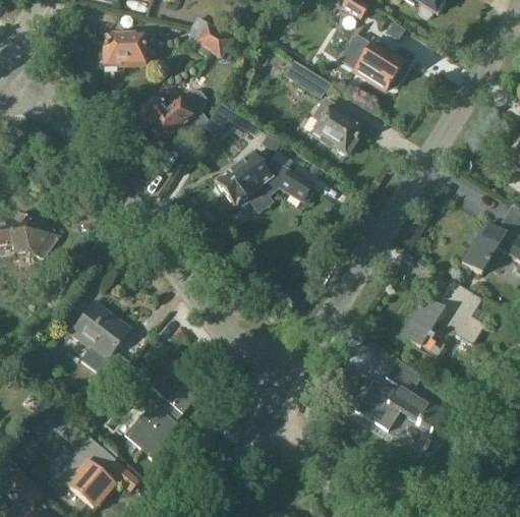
[(333,0),(360,16),(367,6),(368,4),(361,0),(333,0)]
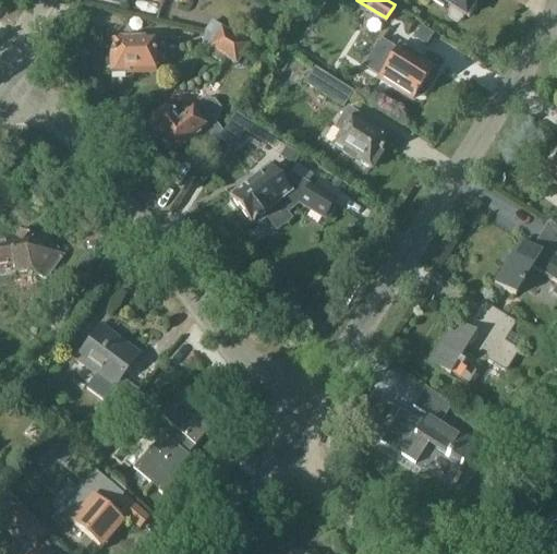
[(438,0),(444,3),(446,0),(464,12),(467,13),(474,0),(438,0)]
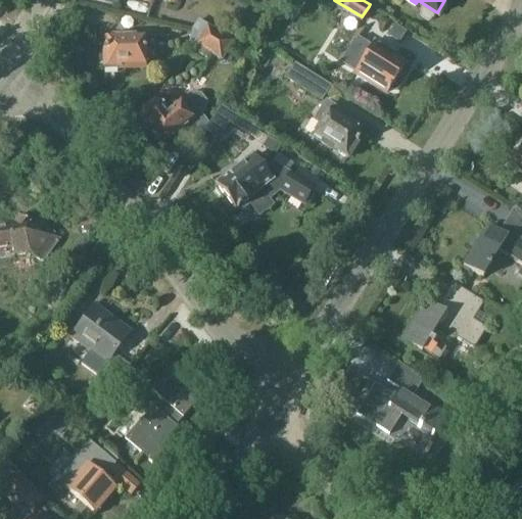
[(199,17),(192,28),(195,28),(202,32),(218,42),(224,33),(199,17)]
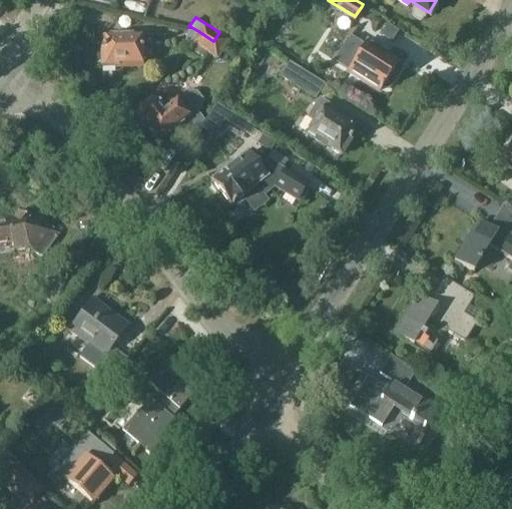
[(188,27),(185,41),(193,43),(207,51),(213,41),(198,31),(191,27),(188,27)]
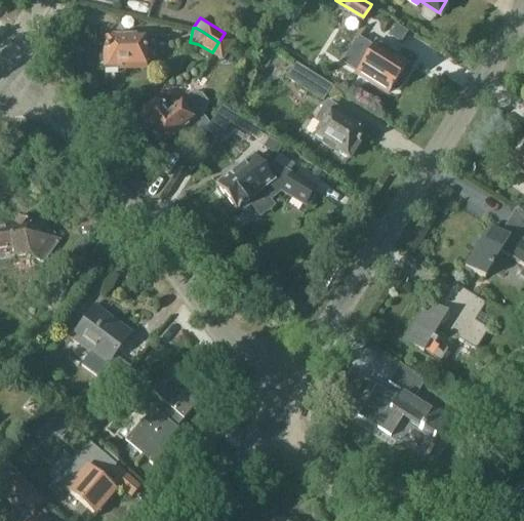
[(218,42),(212,52),(225,61),(236,39),(225,33),(218,42)]
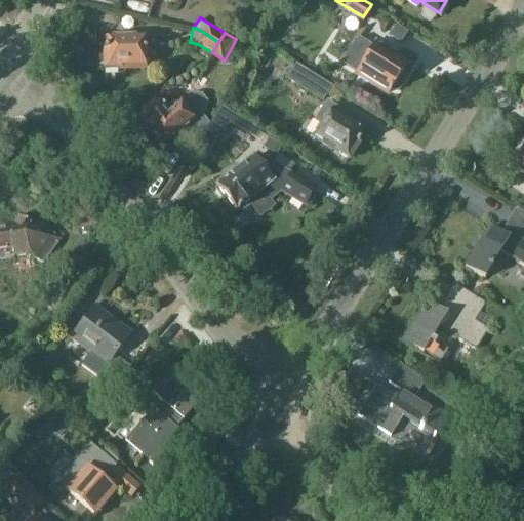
[(357,37),(344,58),(391,88),(392,86),(399,87),(403,81),(399,75),(407,64),(397,57),(399,53),(376,39),(373,43),(360,34),(358,38),(357,37)]
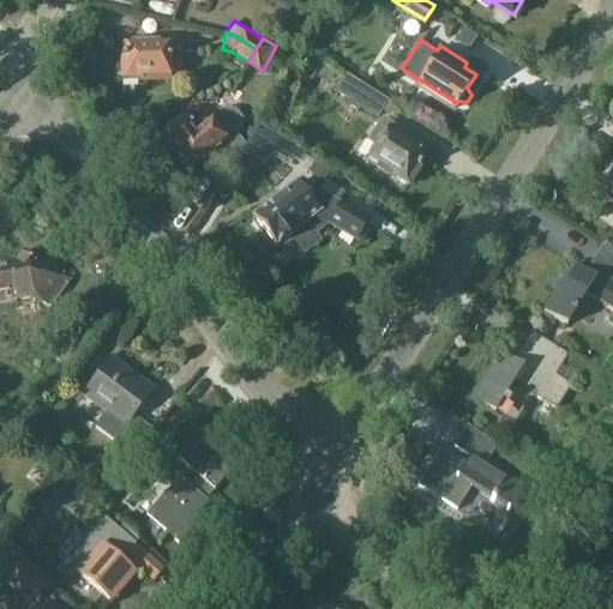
[(125,53),(121,53),(121,58),(122,78),(170,76),(170,58),(180,58),(180,41),(125,42),(125,53)]
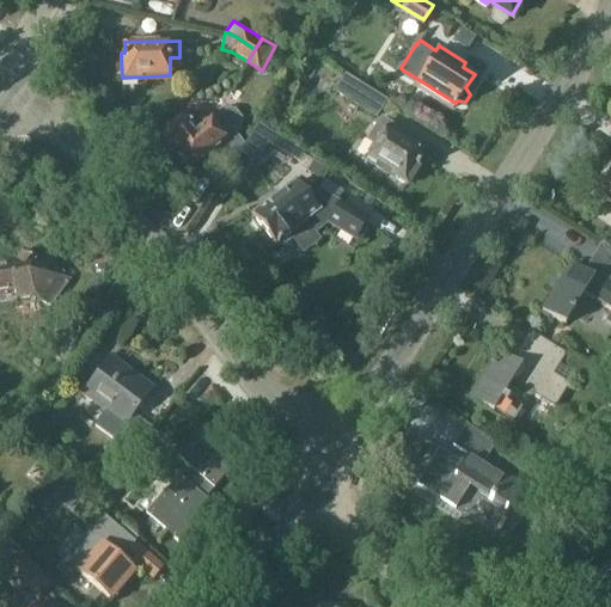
[(343,68),(334,84),(378,112),(389,96),(343,68)]
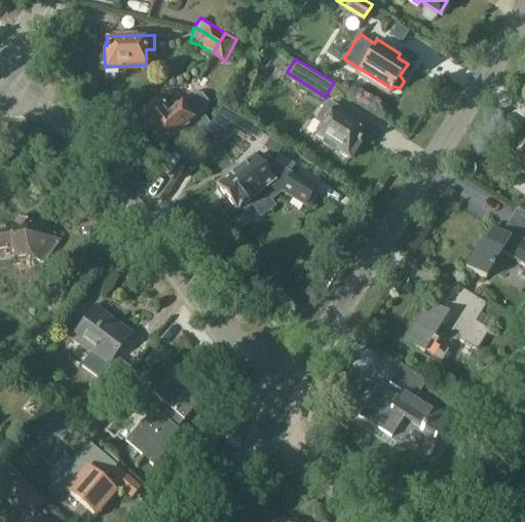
[(145,109),(143,116),(162,143),(184,126),(195,141),(197,140),(210,120),(203,112),(207,109),(209,100),(203,92),(194,91),(186,97),(186,102),(181,101),(173,107),(166,99),(161,102),(155,101),(145,109)]
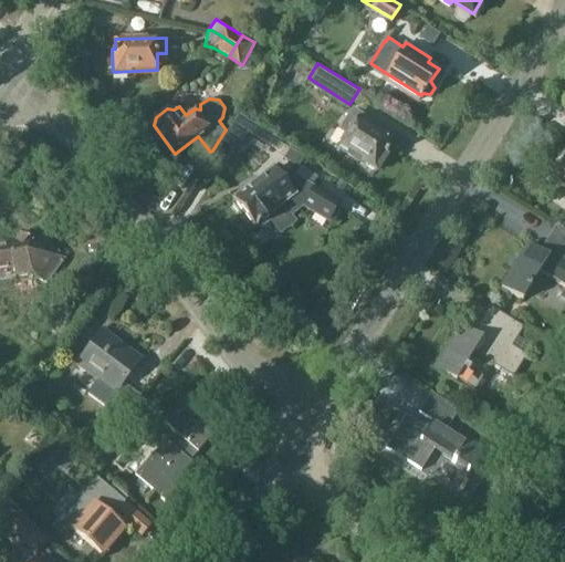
[(347,129),(338,143),(377,167),(387,151),(388,152),(390,148),(387,147),(393,139),(383,133),(387,126),(355,105),(342,126),(347,129)]
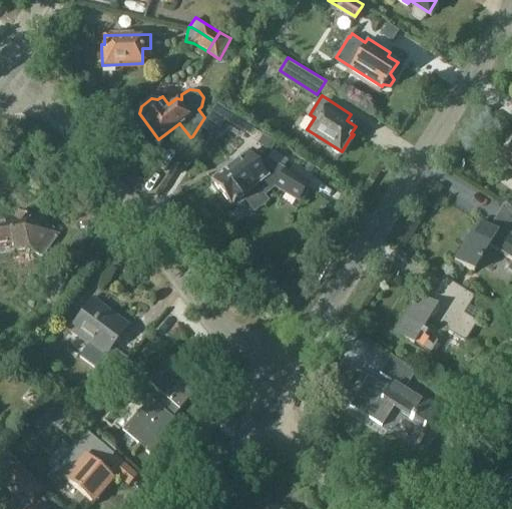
[(217,102),(202,125),(215,133),(225,116),(250,132),(254,125),(217,102)]
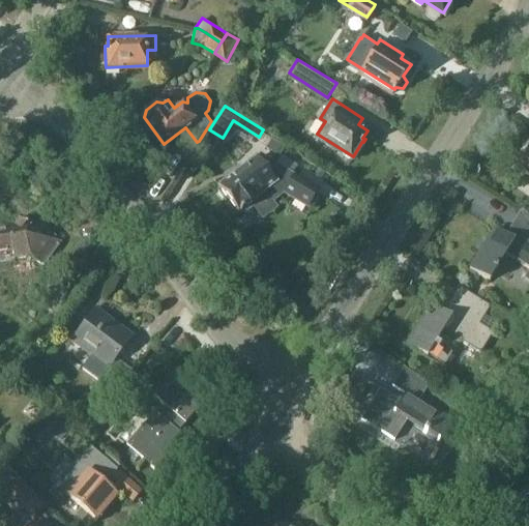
[(273,137),(267,145),(280,153),(286,144),(273,137)]
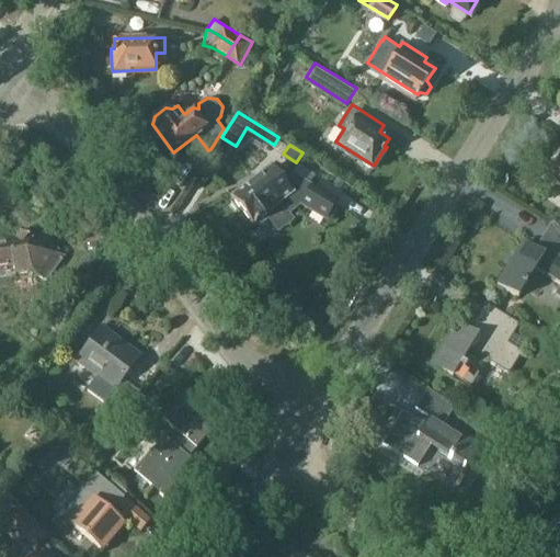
[(552,168),(548,175),(549,177),(555,169),(559,171),(559,156),(552,168)]
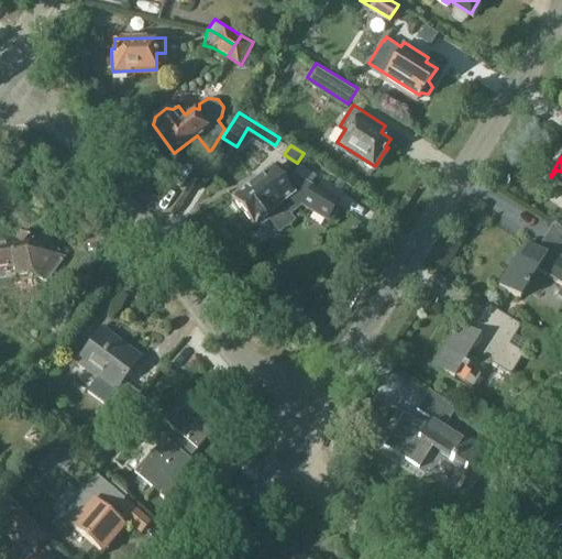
[(274,165),(233,195),(253,221),(255,220),(256,222),(260,220),(263,221),(271,215),(271,211),(277,206),(284,215),(302,201),(328,218),(330,215),(333,215),(339,207),(338,203),(339,200),(291,172),(277,163),(274,165)]
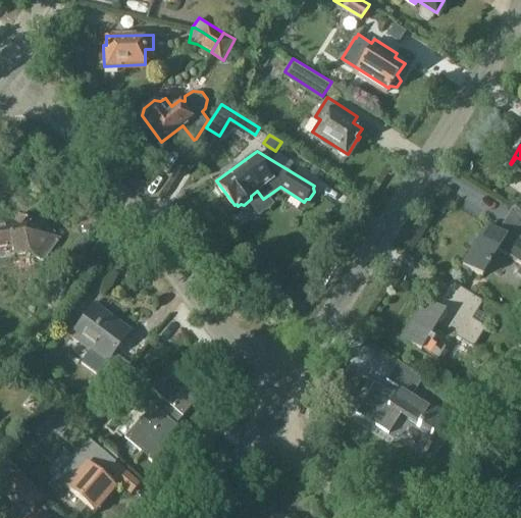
[(488,222),(464,262),(483,274),(500,247),(520,260),(520,207),(514,204),(503,222),(505,223),(501,229),(488,222)]
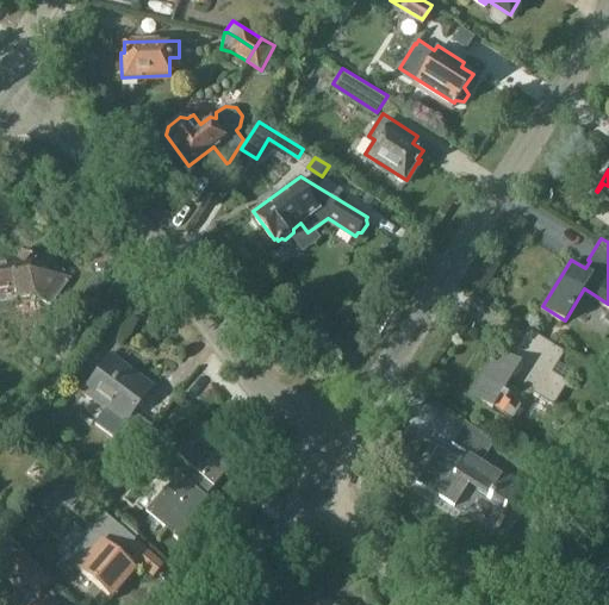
[(0,295),(36,291),(50,303),(73,274),(41,249),(36,255),(24,245),(18,254),(0,256),(0,295)]
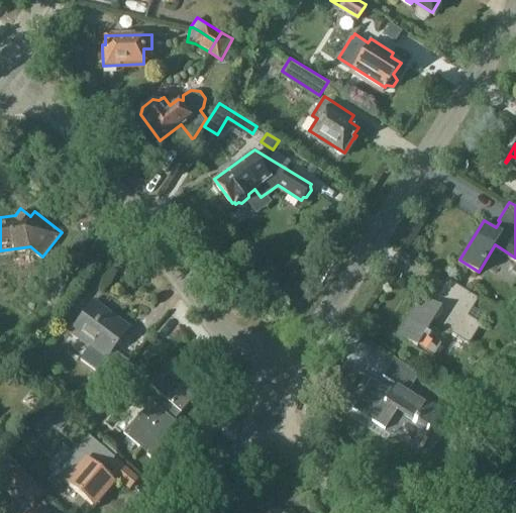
[(423,294),(399,333),(433,355),(442,341),(426,331),(434,319),(470,341),(483,321),(487,314),(474,306),(480,296),(448,277),(437,295),(438,296),(435,302),(423,294)]
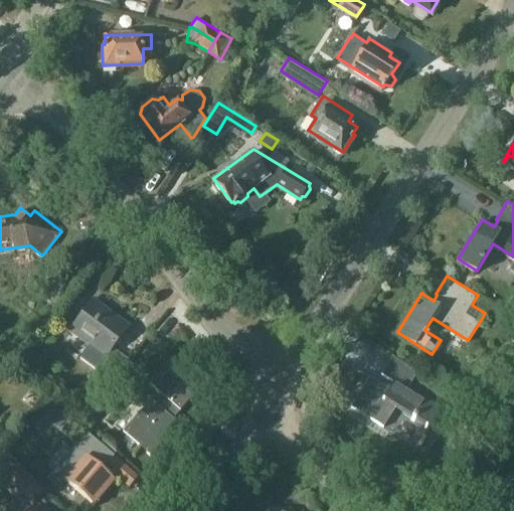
[(94,298),(70,328),(72,329),(74,326),(93,339),(91,343),(106,354),(94,370),(111,382),(130,357),(114,345),(129,324),(94,298)]
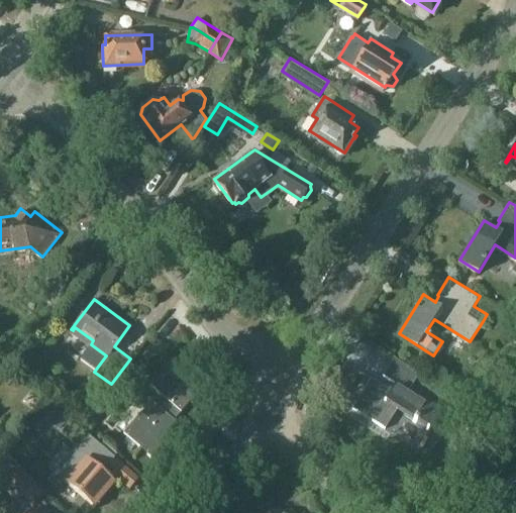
[(372,377),(353,406),(386,426),(398,407),(429,426),(441,408),(409,388),(420,371),(395,354),(384,373),(396,381),(391,389),(372,377)]
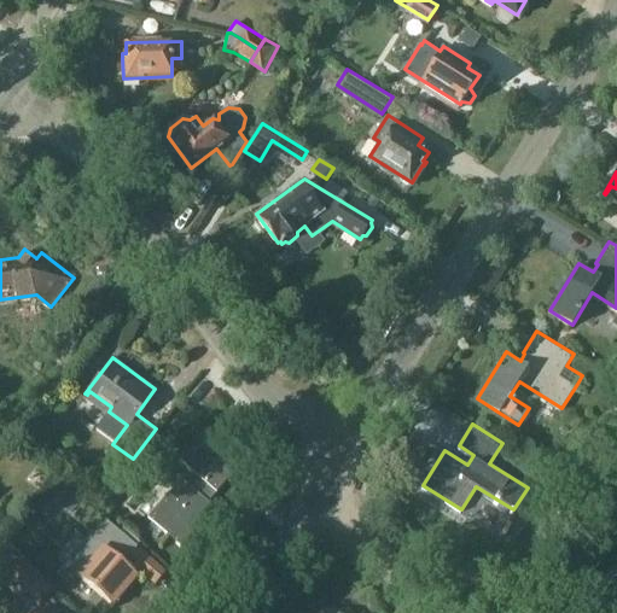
[(181,476),(149,514),(155,520),(149,526),(158,535),(164,529),(184,544),(216,506),(205,496),(214,486),(217,490),(239,463),(202,432),(180,457),(193,470),(185,479),(181,476)]
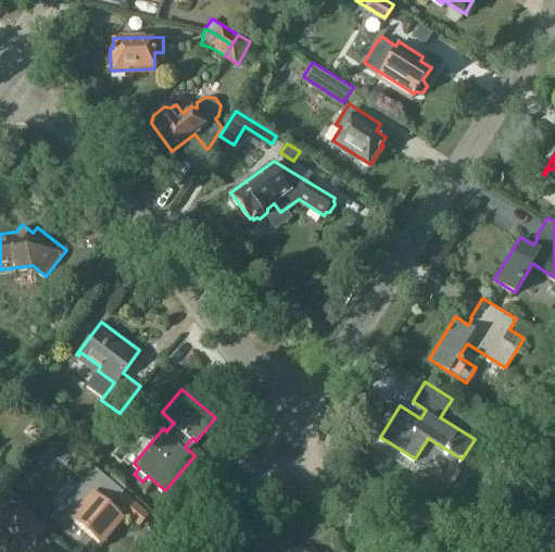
[(83,486),(64,506),(74,516),(100,540),(102,538),(104,540),(114,529),(111,528),(127,510),(139,522),(148,512),(123,489),(126,486),(111,473),(108,476),(97,466),(80,484),(83,486)]
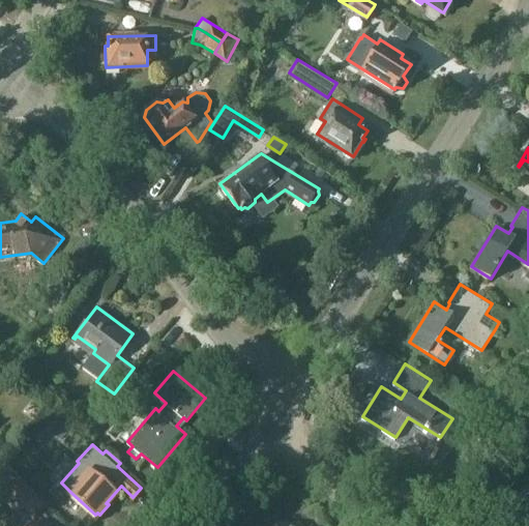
[(20,479),(8,491),(33,515),(38,509),(45,502),(20,479)]
